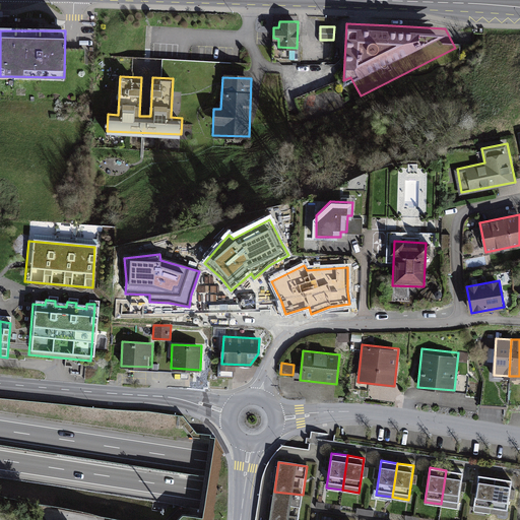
[(462,472),(446,470),(441,504),(457,507),(462,472)]
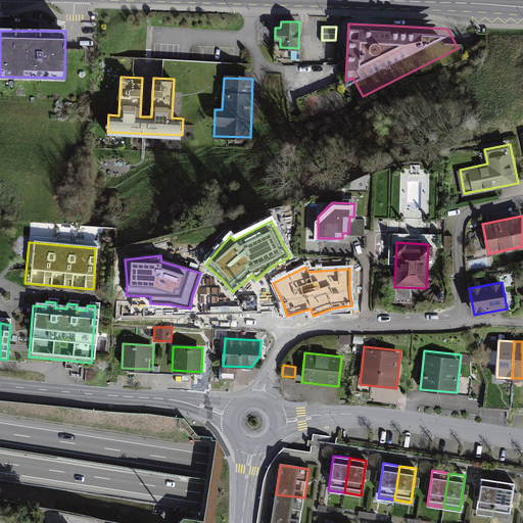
[(498,480),(481,477),(476,512),(493,515),(498,480)]
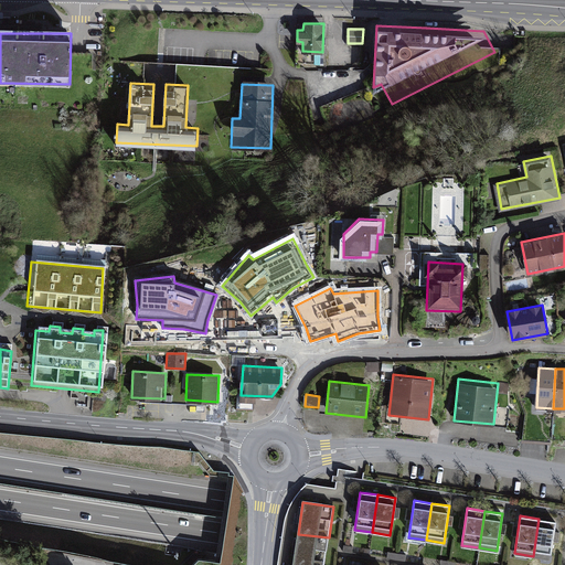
[(556,521),(539,519),(533,556),(551,558),(556,521)]
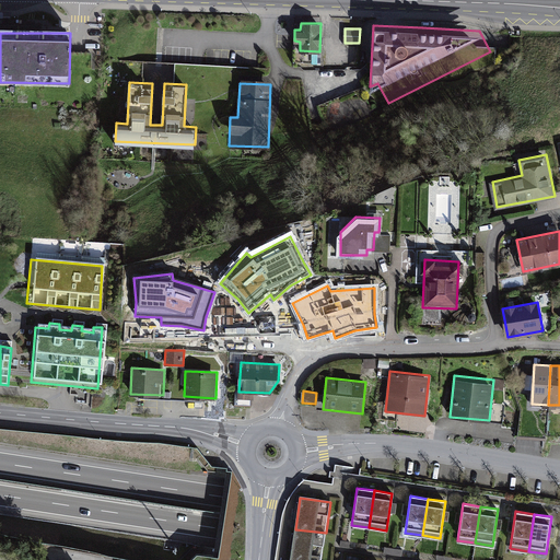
[(322,559),(326,533),(295,529),(290,559),(322,559)]
